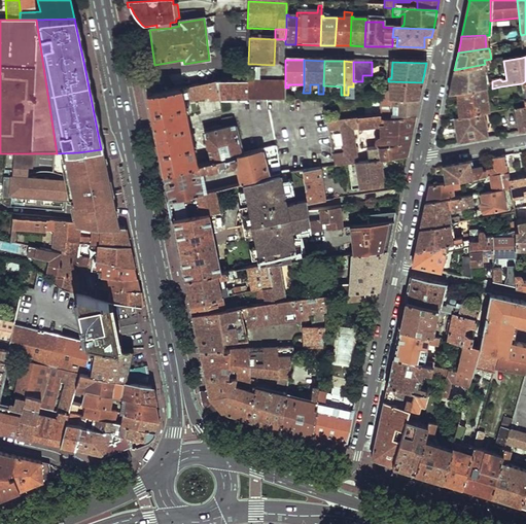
[(452,81),(449,96),(455,95),(486,90),(492,89),(492,83),(485,84),(482,69),(486,68),(485,64),(454,70),(452,81)]
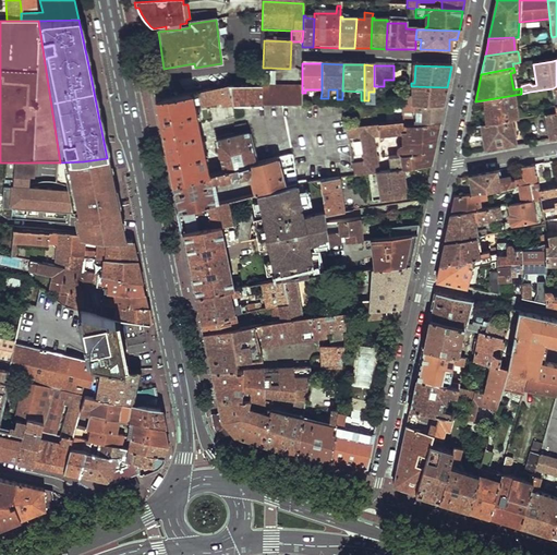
[(411,98),(410,104),(408,104),(408,108),(443,108),(445,97),(447,87),(411,86),(411,98)]
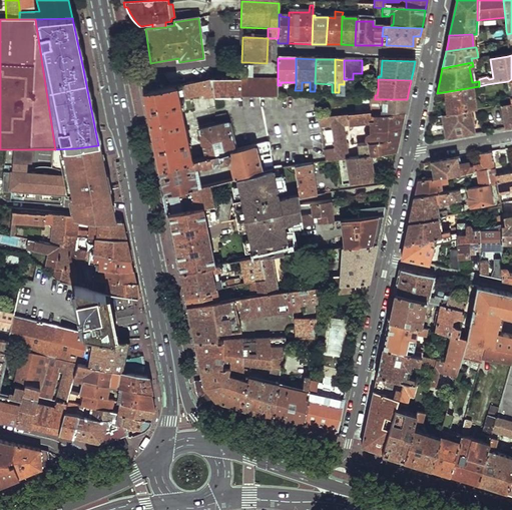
[(199,82),(201,95),(202,96),(213,96),(209,80),(199,82)]
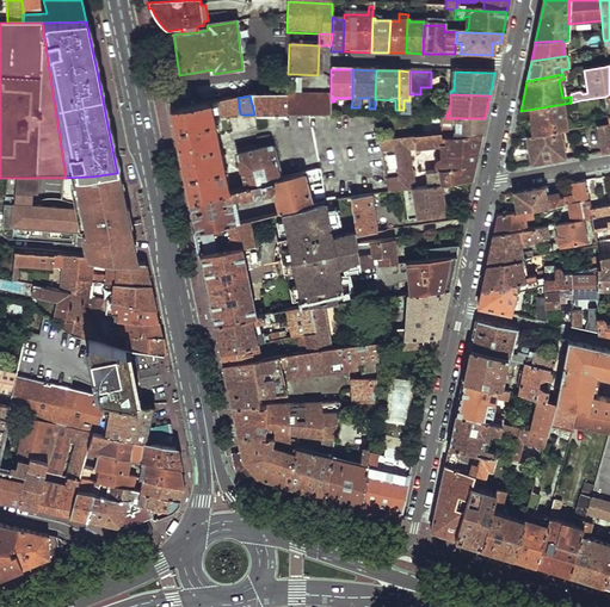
[(250,95),(254,115),(254,116),(284,116),(284,97),(284,95),(251,97),(251,95),(250,95)]
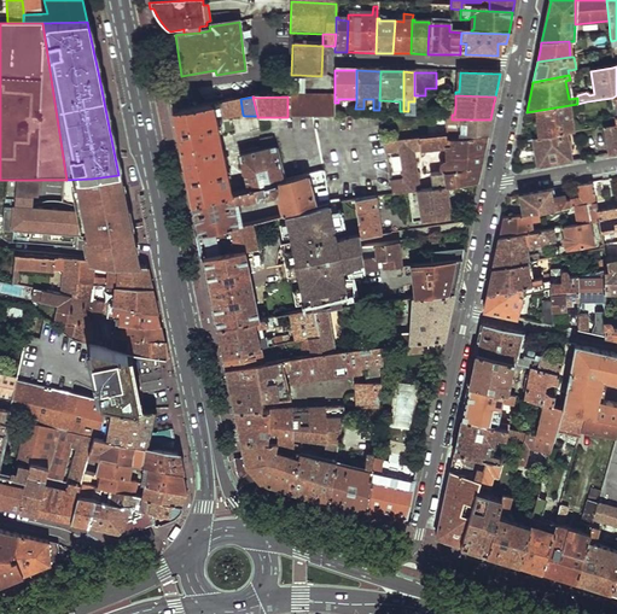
[(287,98),(287,117),(333,118),(335,103),(335,98),(296,98),(287,98)]
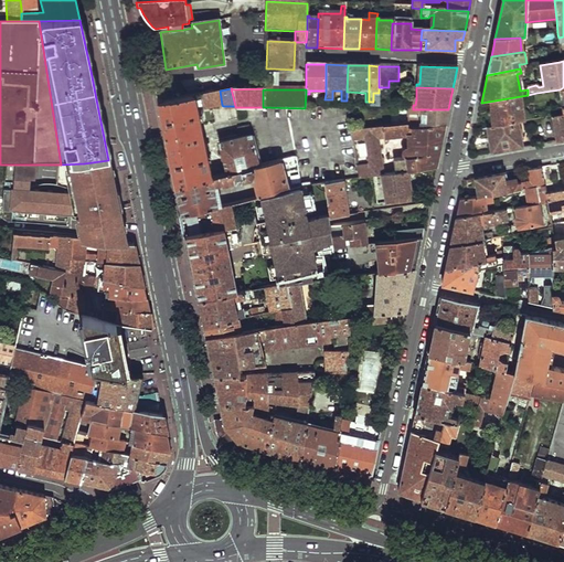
[(155,94),(157,103),(176,98),(174,92),(171,93),(171,91),(155,94)]
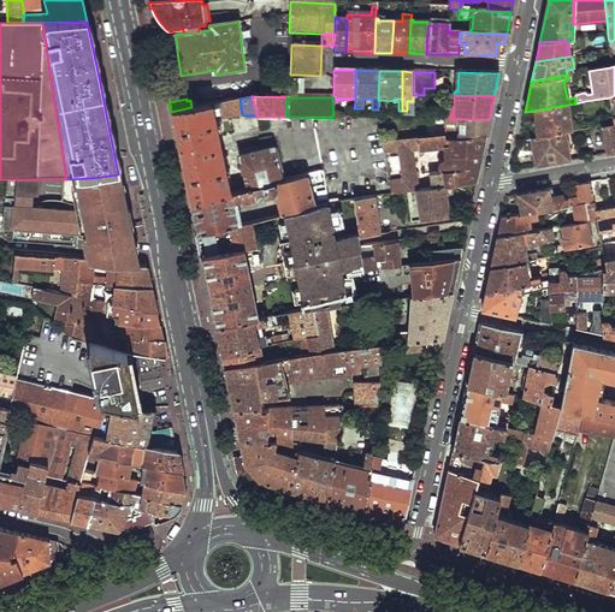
[(218,102),(220,119),(242,114),(240,99),(218,102)]
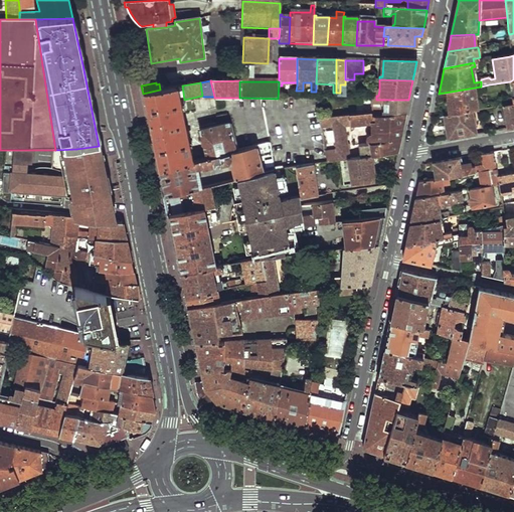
[(151,133),(159,172),(191,164),(188,147),(191,146),(191,145),(192,145),(191,143),(190,144),(189,143),(187,143),(186,138),(181,116),(180,111),(182,110),(183,110),(183,108),(184,108),(184,103),(179,104),(178,101),(184,100),(182,86),(160,90),(143,94),(151,133)]
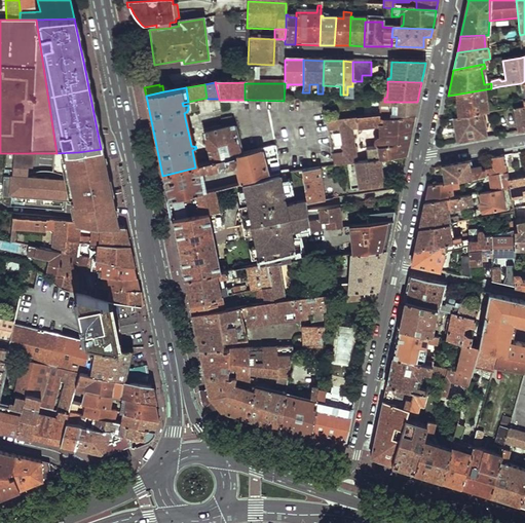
[(454,95),(457,119),(483,115),(488,114),(485,89),(454,95)]
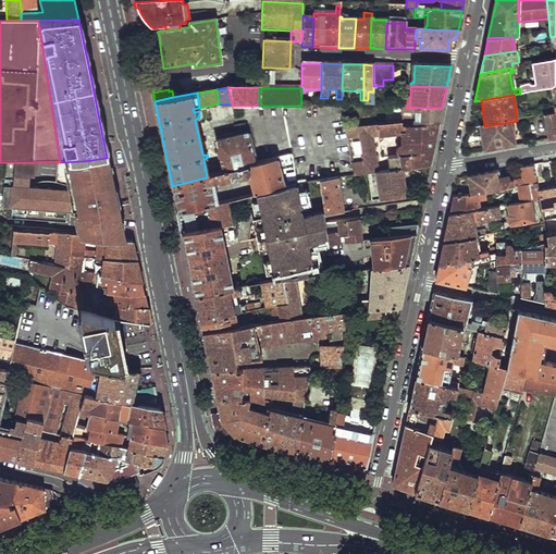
[(544,115),(547,142),(555,139),(555,107),(554,108),(555,114),(544,115)]
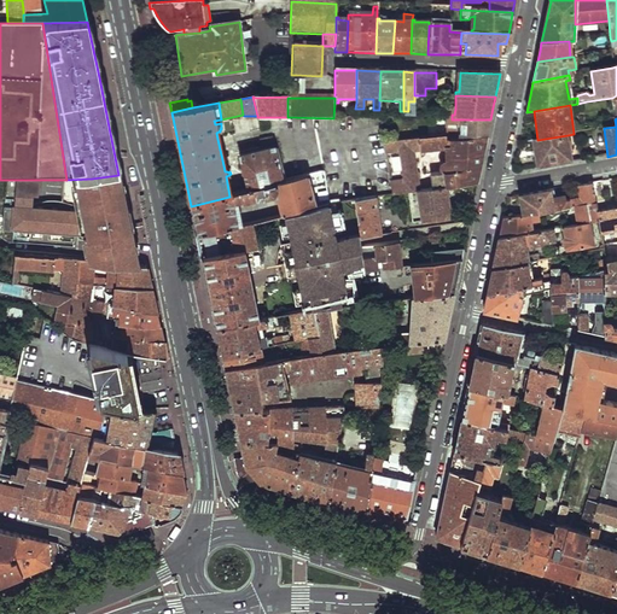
[(450,120),(450,136),(447,136),(447,142),(485,139),(488,129),(490,120),(452,120),(450,120)]
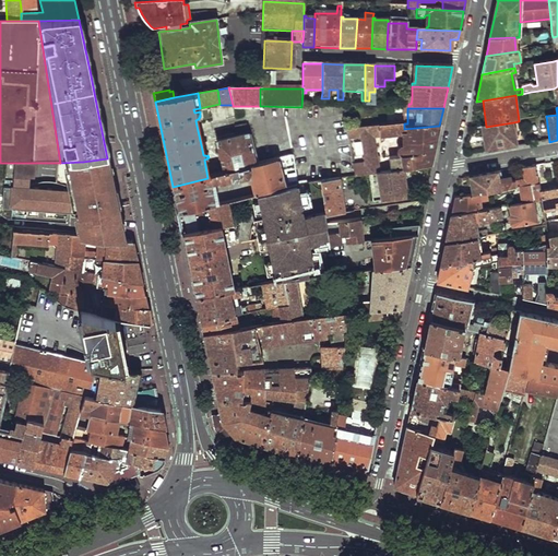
[(481,128),(485,154),(518,148),(513,122),(486,127),(481,128)]
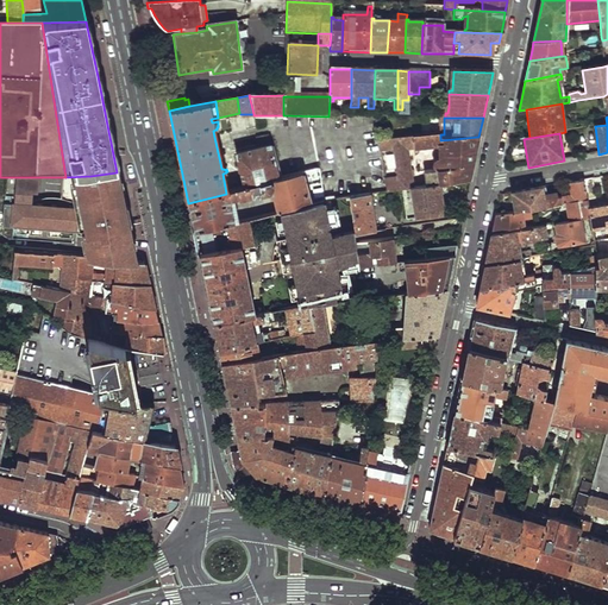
[(392,150),(394,183),(381,184),(382,195),(408,190),(412,190),(407,152),(444,147),(446,161),(437,162),(433,165),(434,174),(421,175),(424,189),(439,186),(469,182),(474,159),(478,137),(440,140),(440,134),(376,142),(377,151),(392,150)]
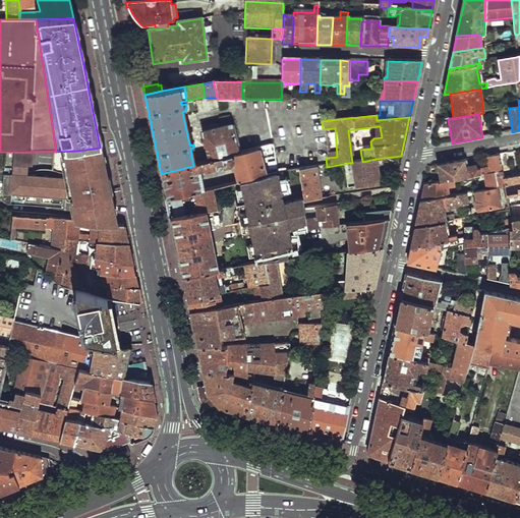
[(199,133),(207,163),(237,155),(228,117),(218,119),(220,128),(199,133)]
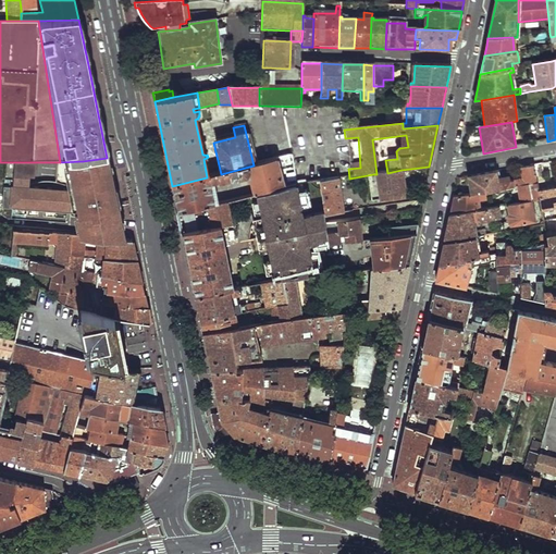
[(174,200),(177,214),(212,206),(208,183),(214,182),(217,181),(217,184),(245,176),(248,179),(251,196),(297,186),(292,157),(279,159),(254,165),(221,174),(207,177),(172,186),(174,200)]
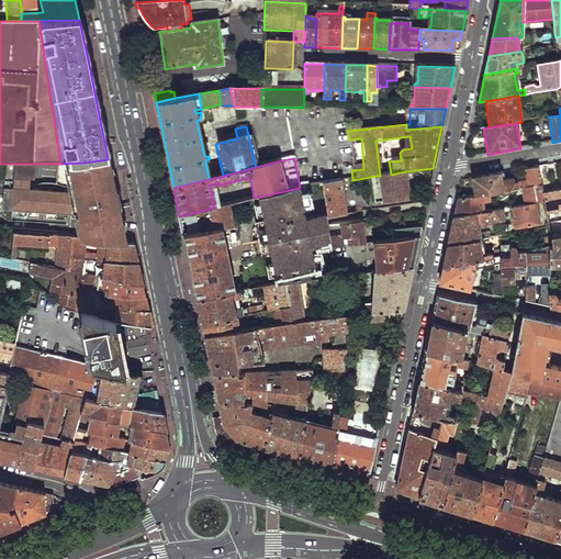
[(88,188),(113,183),(112,180),(109,163),(108,159),(83,163),(88,188)]
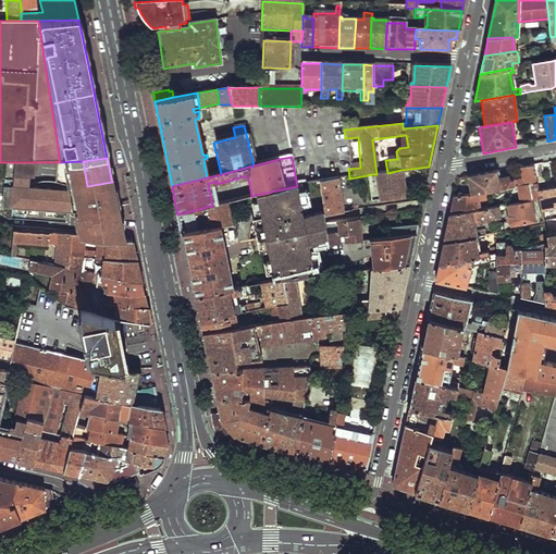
[(82,226),(81,238),(84,239),(99,241),(94,217),(95,216),(87,186),(83,161),(60,162),(56,192),(29,189),(31,176),(33,162),(8,162),(4,185),(9,185),(9,189),(3,188),(1,209),(79,216),(82,226)]
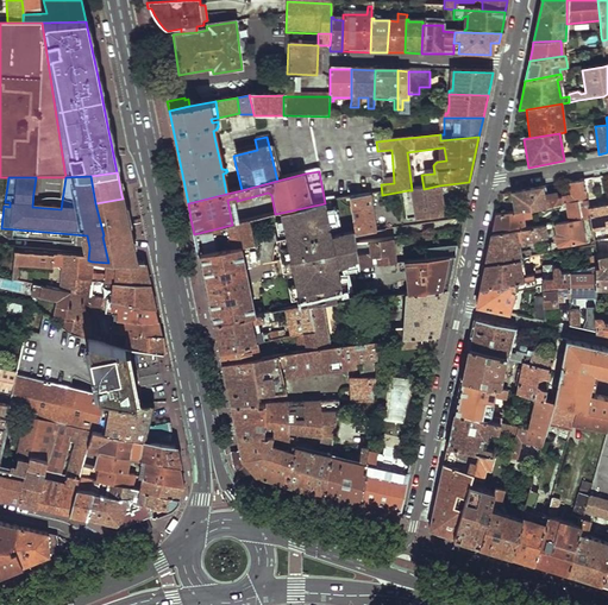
[(582,182),(585,197),(594,196),(591,181),(582,182)]
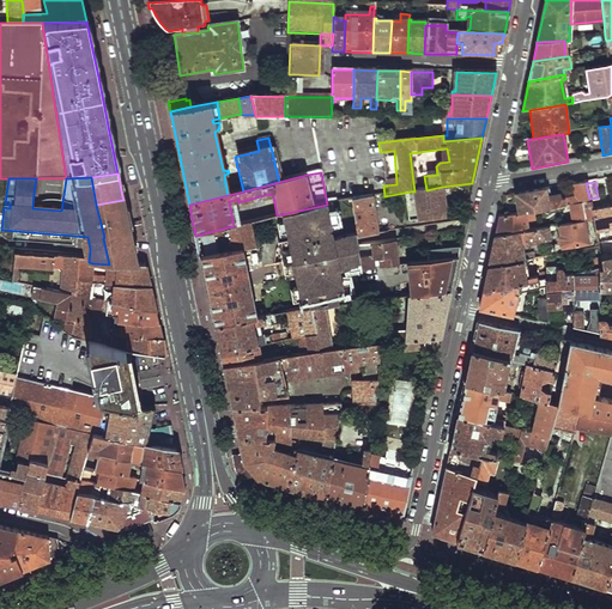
[(561,201),(562,208),(569,207),(591,203),(589,199),(586,183),(571,187),(574,199),(561,201)]
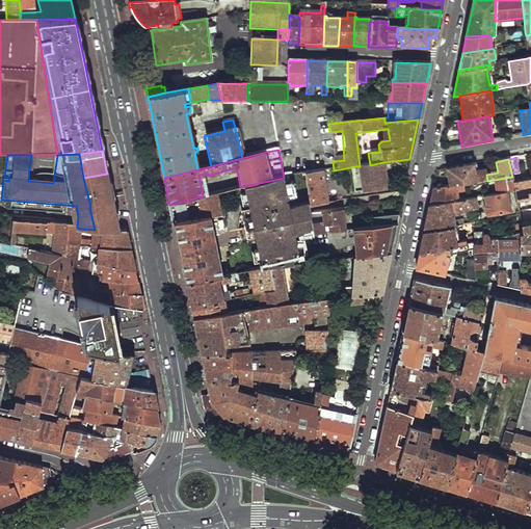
[(356,166),(361,194),(387,190),(383,162),(370,165),(360,166),(356,166)]
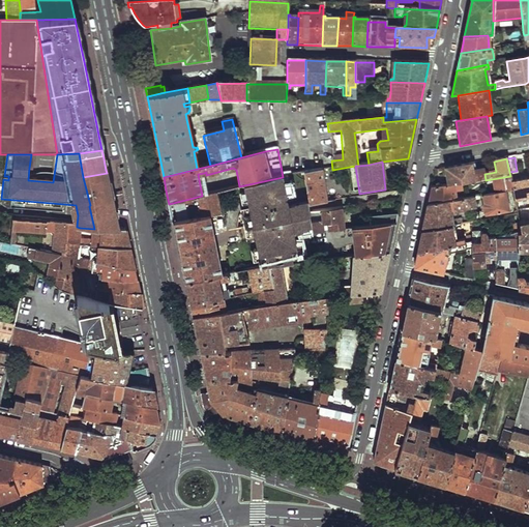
[(445,170),(448,186),(461,184),(486,180),(485,174),(472,176),(470,166),(445,170)]
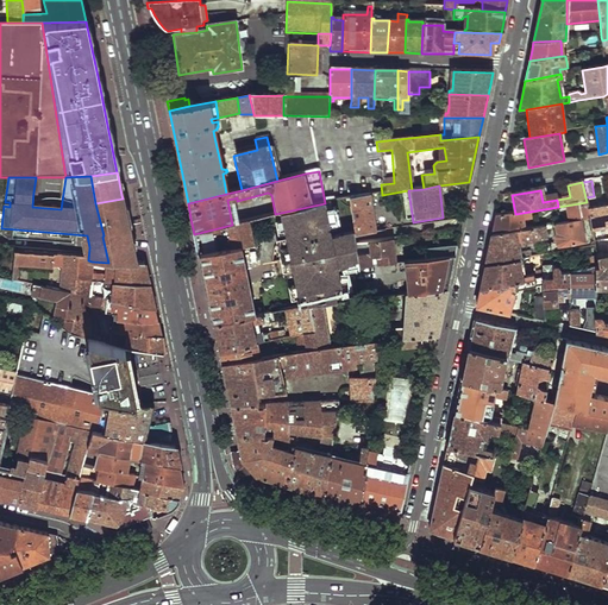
[(345,200),(351,237),(374,233),(368,197),(345,200)]
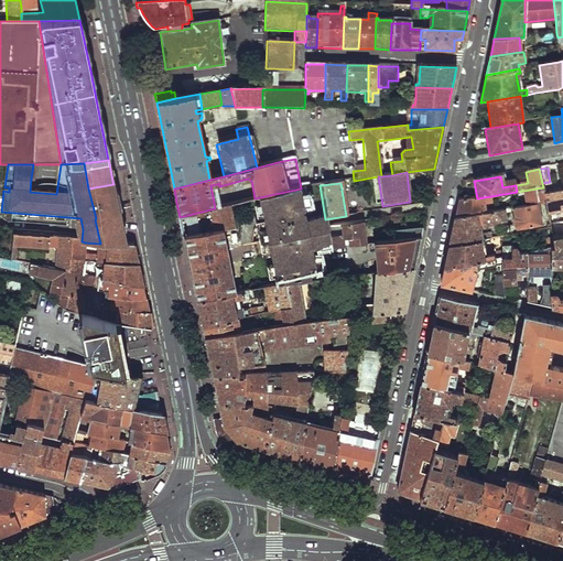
[(96,218),(120,215),(117,200),(114,184),(88,189),(96,218)]
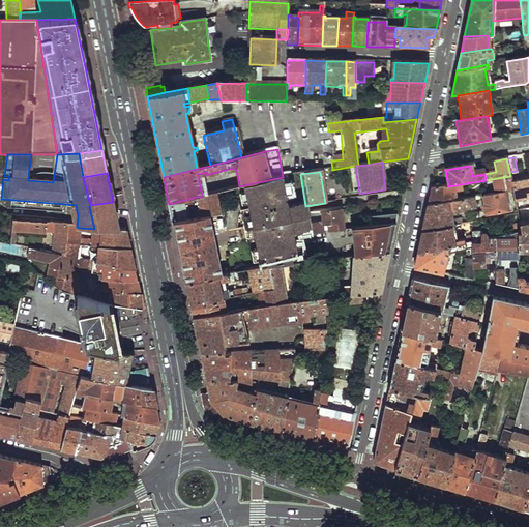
[(198,174),(202,196),(209,195),(204,173),(198,174)]
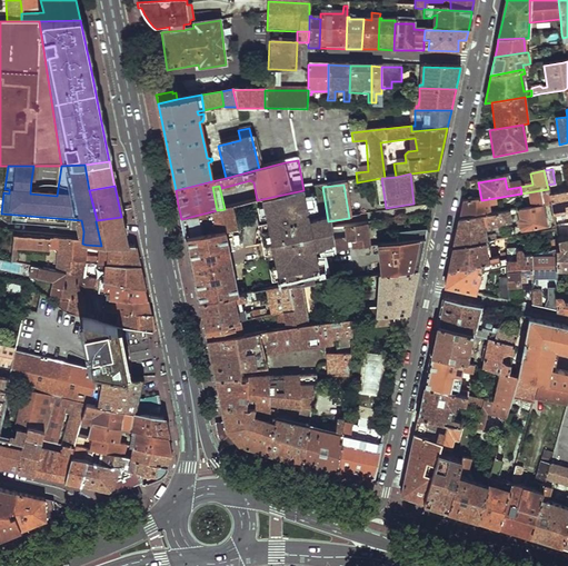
[(322,187),(304,190),(257,200),(256,201),(265,248),(271,247),(273,261),(277,274),(279,285),(280,293),(290,291),(302,289),(339,284),(334,254),(330,232),(328,221),(322,187)]
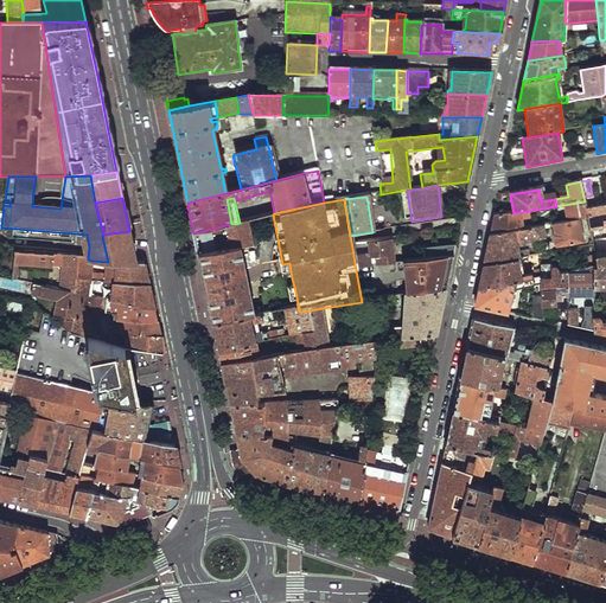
[(563,205),(566,220),(578,218),(587,216),(586,210),(585,201),(563,205)]
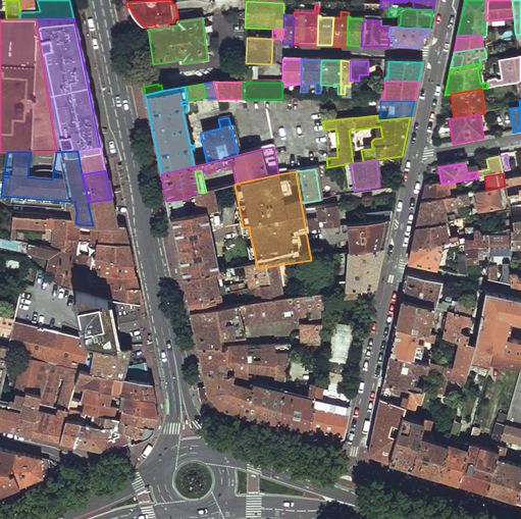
[(505,186),(506,196),(520,193),(520,196),(520,176),(504,180),(505,186)]
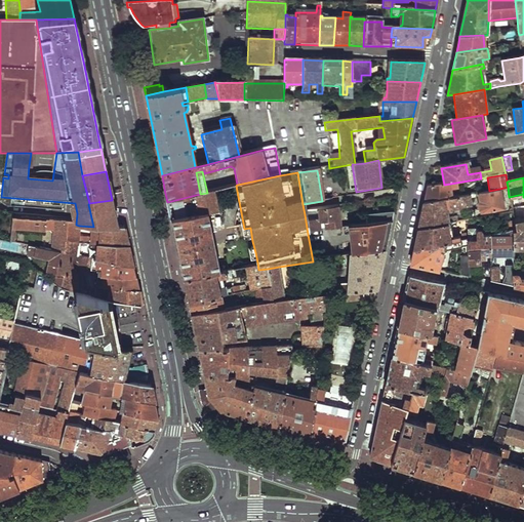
[(425,194),(422,204),(451,199),(450,191),(457,189),(456,183),(444,185),(427,188),(425,194)]
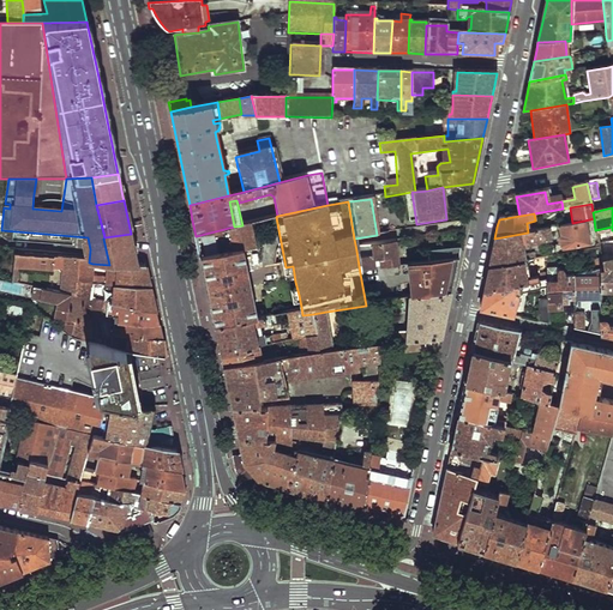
[(492,253),(488,269),(523,263),(534,260),(533,254),(522,257),(520,246),(546,240),(545,233),(548,231),(560,230),(562,236),(559,237),(562,246),(566,247),(588,243),(584,221),(572,223),(528,233),(494,239),(492,253)]
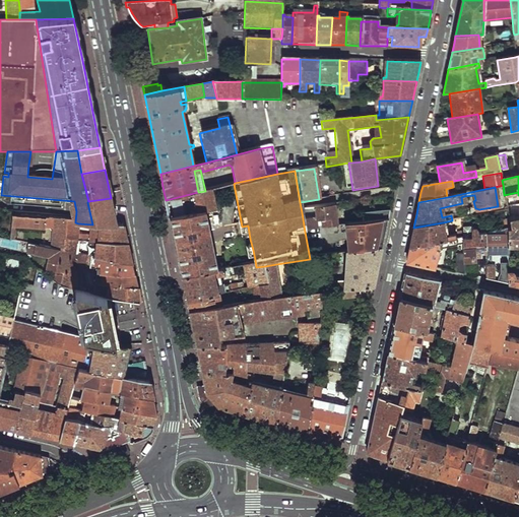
[(168,209),(170,219),(205,214),(216,212),(211,189),(205,191),(198,192),(166,200),(168,209)]
